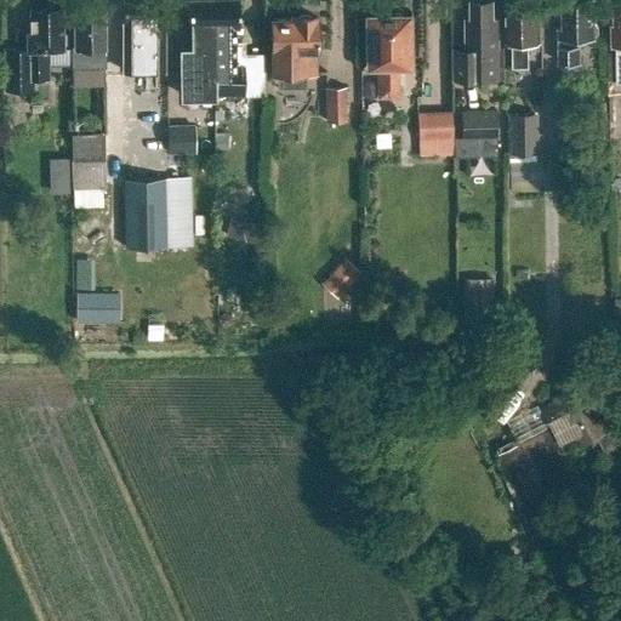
[(123,22),(123,72),(164,72),(164,21),(161,22),(160,0),(123,0),(124,22),(123,22)]
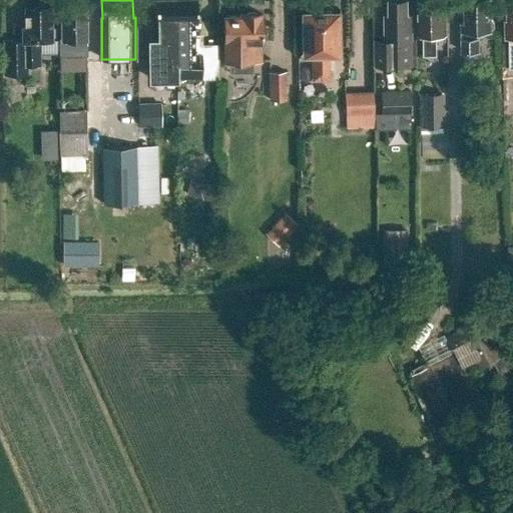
[(159,41),(150,42),(150,79),(176,79),(175,0),(154,0),(155,23),(159,23),(159,41)]
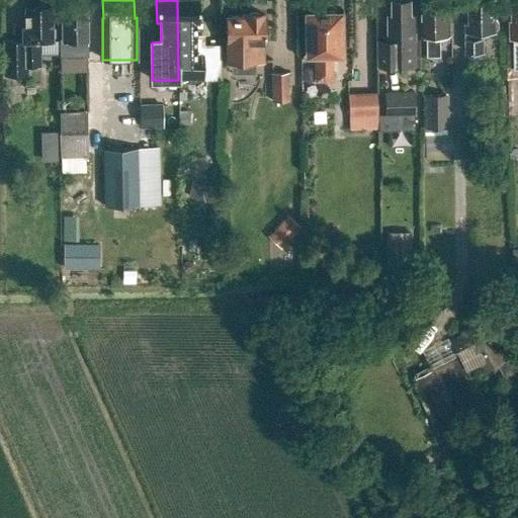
[(197,0),(177,0),(178,80),(202,80),(202,56),(189,56),(189,42),(194,42),(193,23),(197,23),(197,0)]
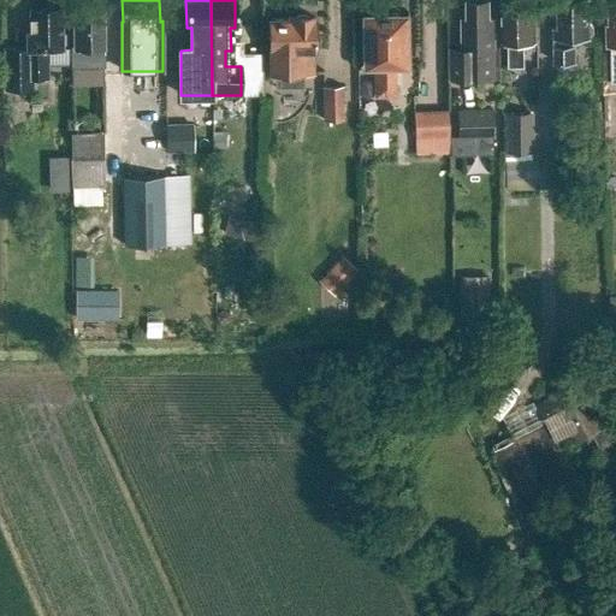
[(499,47),(495,47),(495,19),(490,19),(490,1),(485,1),(484,0),(473,0),(473,1),(467,1),(467,33),(462,33),(462,81),(501,81),(499,47)]
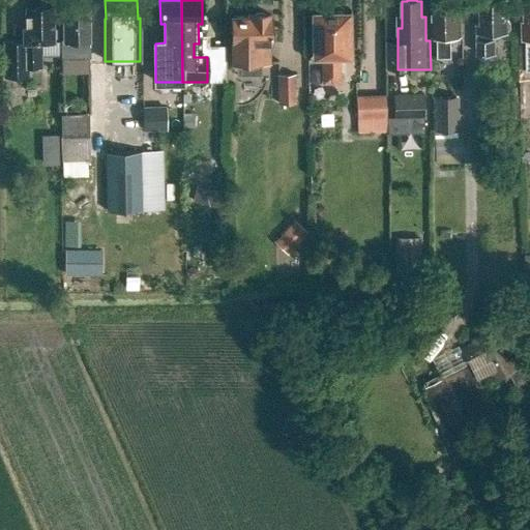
[(445,0),(433,0),(433,35),(438,35),(438,57),(450,57),(450,35),(460,35),(460,0),(457,0),(455,0),(445,0)]
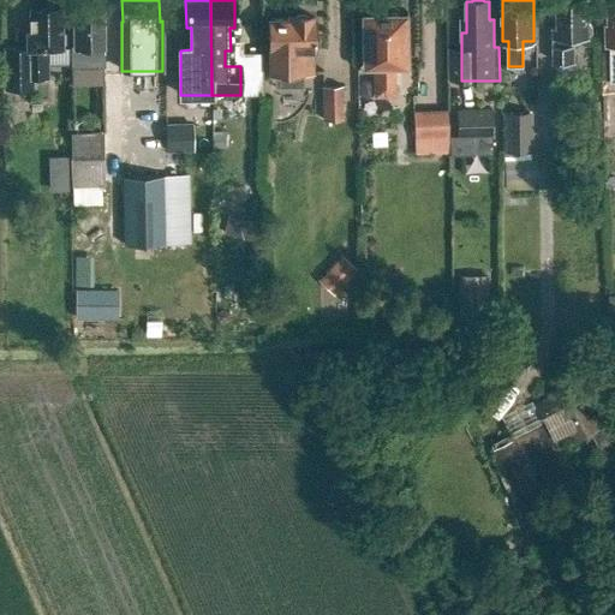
[(589,36),(591,33),(591,27),(589,24),(587,0),(573,0),(557,0),(559,28),(554,28),(554,64),(574,64),(573,39),(589,39),(589,36)]
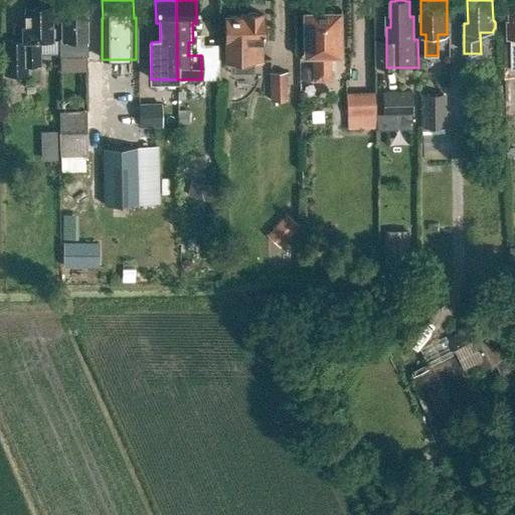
[(50,38),(53,35),(53,30),(50,28),(50,8),(46,8),(44,6),(38,6),(36,8),(24,9),(24,25),(20,26),(20,41),(2,41),(2,75),(25,74),(25,65),(38,64),(37,40),(50,40),(50,38)]
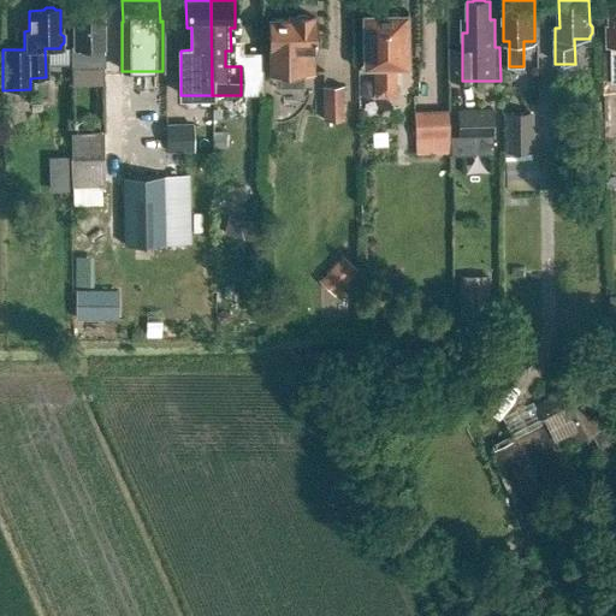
[(73,46),(71,46),(71,66),(104,65),(101,9),(72,9),(73,46)]
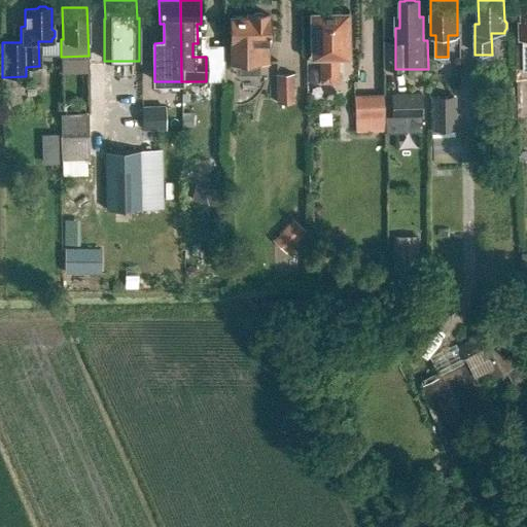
[(316,14),(312,14),(312,57),(319,57),(320,82),(337,82),(337,61),(341,61),(341,57),(346,57),(345,14),(341,14),(339,11),(335,11),(331,14),(325,14),(322,11),(318,11),(316,14)]
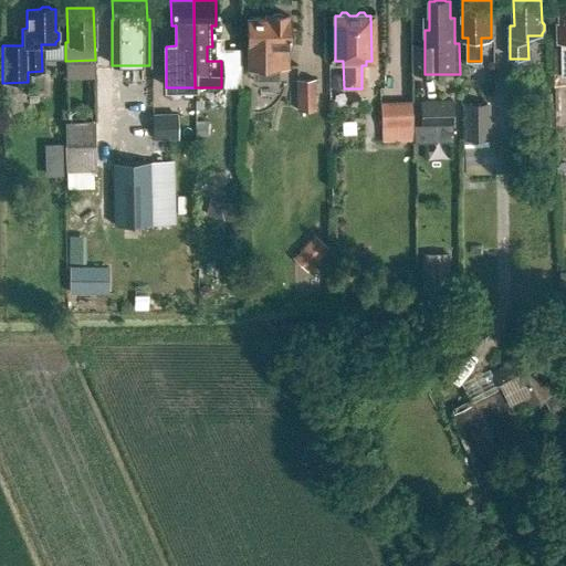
[(286,67),(286,48),(289,46),(287,17),(282,17),(280,14),(273,14),(271,17),(265,17),(265,19),(247,19),(247,67),(252,67),(252,81),(279,81),(279,67),(286,67)]
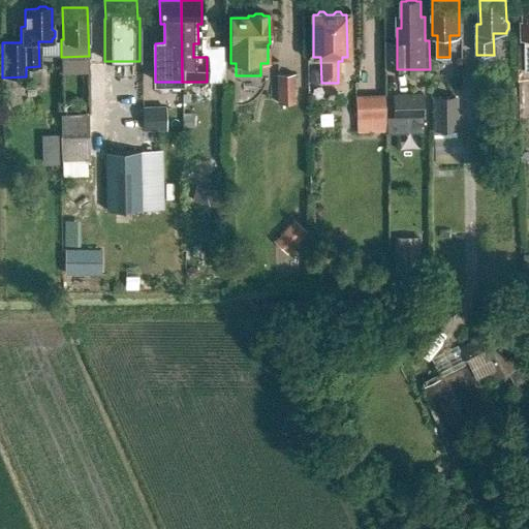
[(294,98),(293,73),(276,74),(277,99),(294,98)]
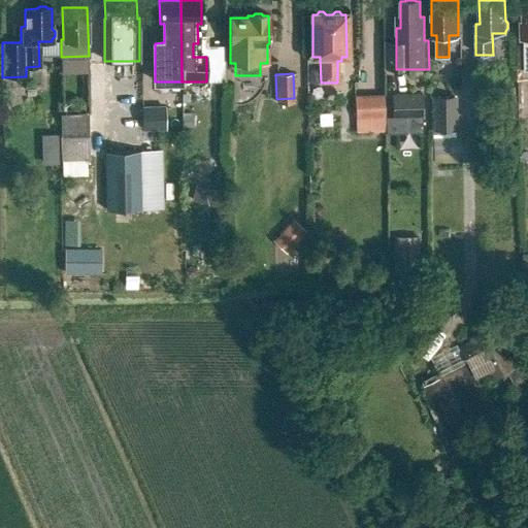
[(422,93),(391,94),(392,118),(423,117),(422,93)]
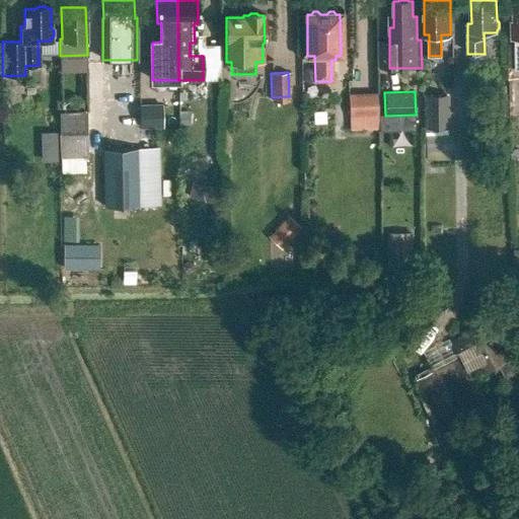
[(377,92),(348,93),(349,116),(377,115),(377,92)]
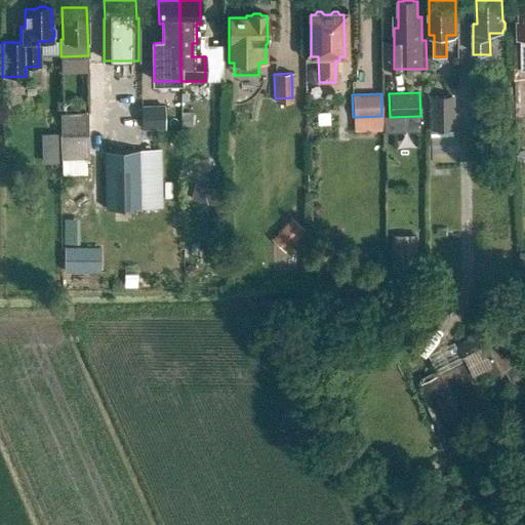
[(429,95),(429,130),(453,130),(453,95),(429,95)]
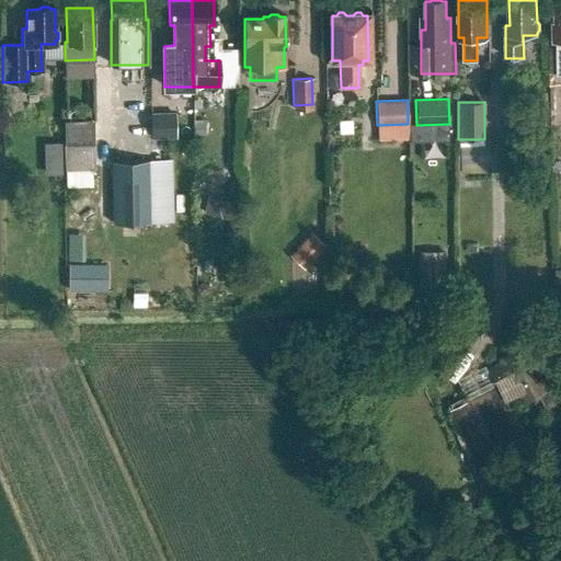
[(149,114),(149,139),(174,139),(174,114),(149,114)]
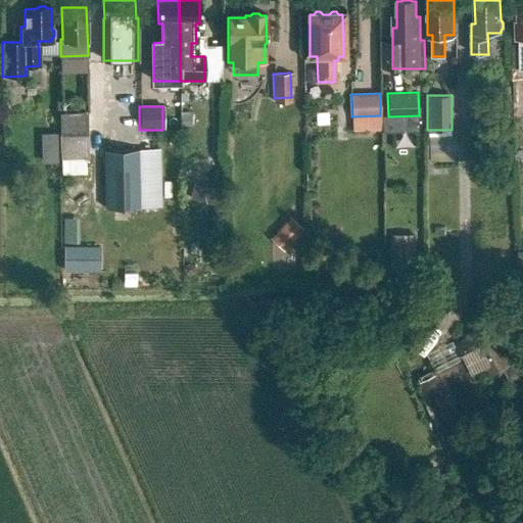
[(60,113),(60,135),(88,135),(88,112),(60,113)]
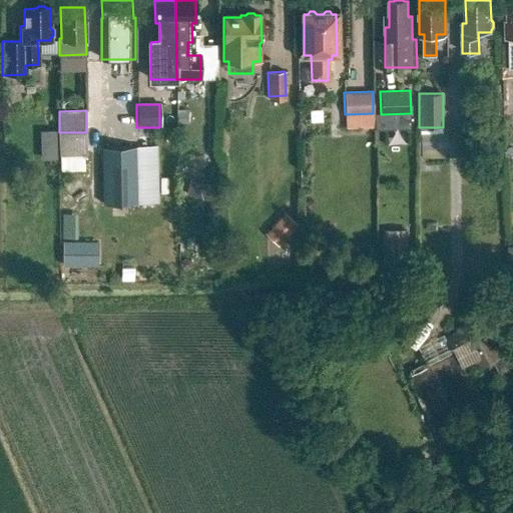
[(40,130),(40,159),(56,159),(56,130),(40,130)]
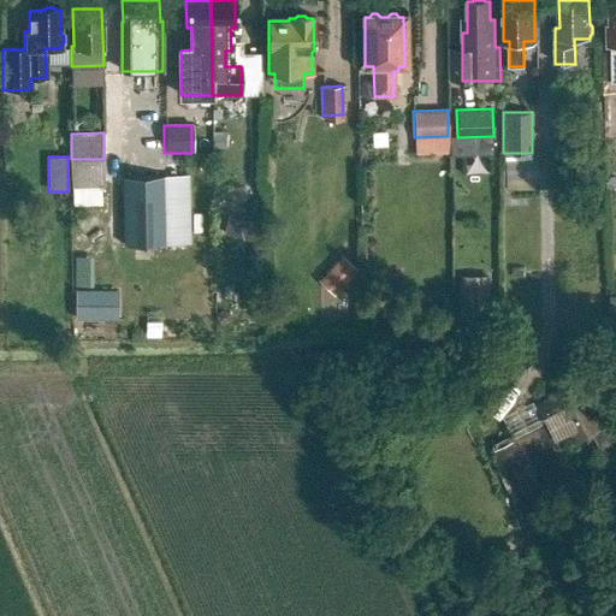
[(105,188),(104,159),(71,159),(72,188),(105,188)]
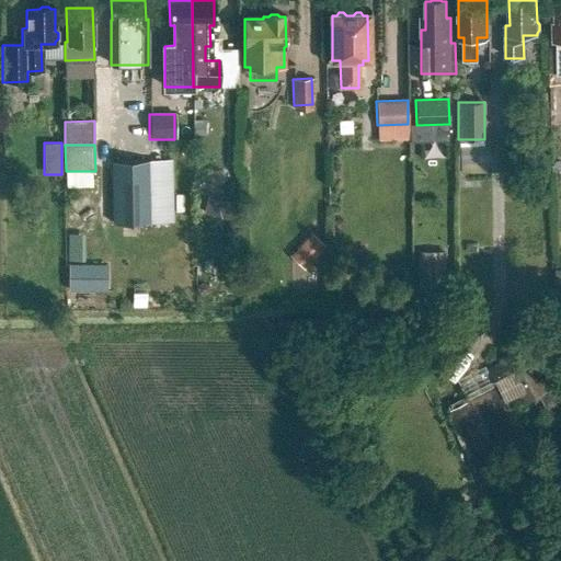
[(173,161),(111,161),(112,224),(173,224),(173,161)]
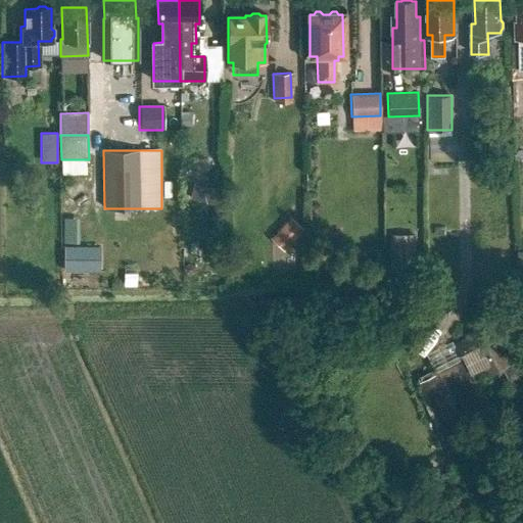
[(193,183),(190,200),(218,205),(221,188),(193,183)]
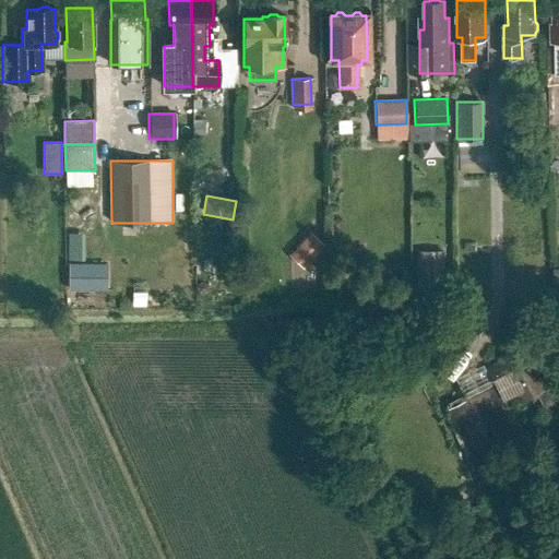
[(306,228),(285,251),(299,264),(320,241),(306,228)]
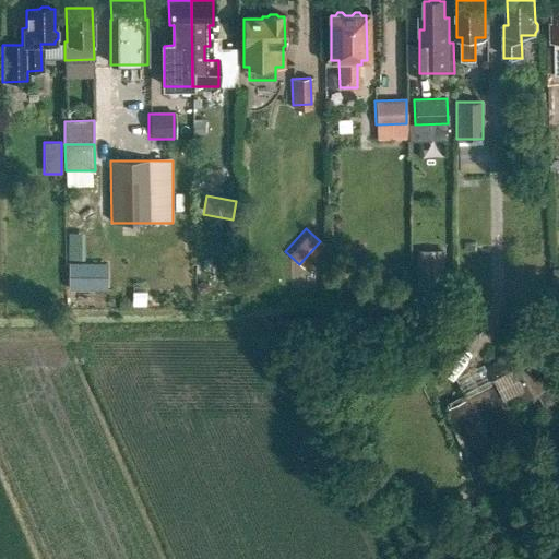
[(63,232),(63,259),(78,259),(78,232),(63,232)]
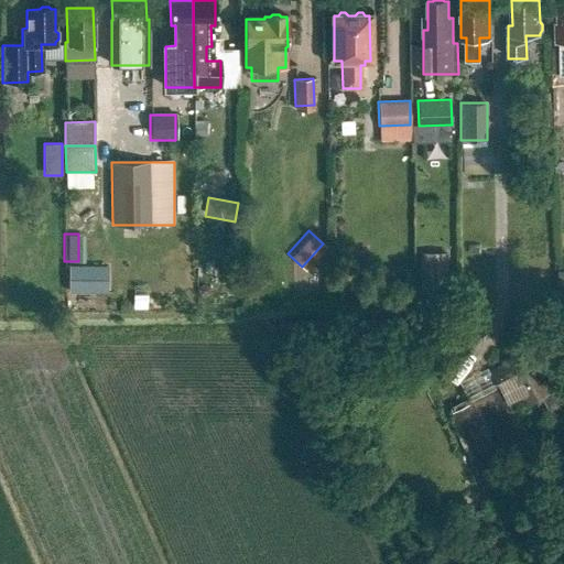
[(69,266),(69,291),(95,291),(95,267),(69,266)]
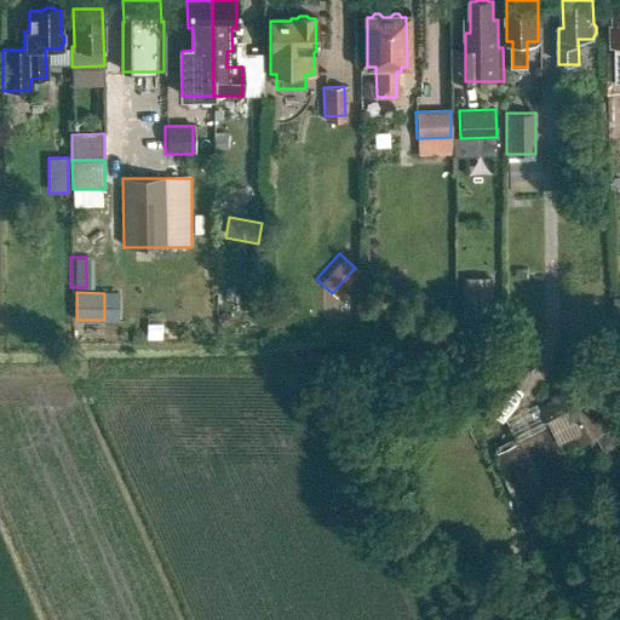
[(464,293),(463,322),(493,323),(493,293),(464,293)]
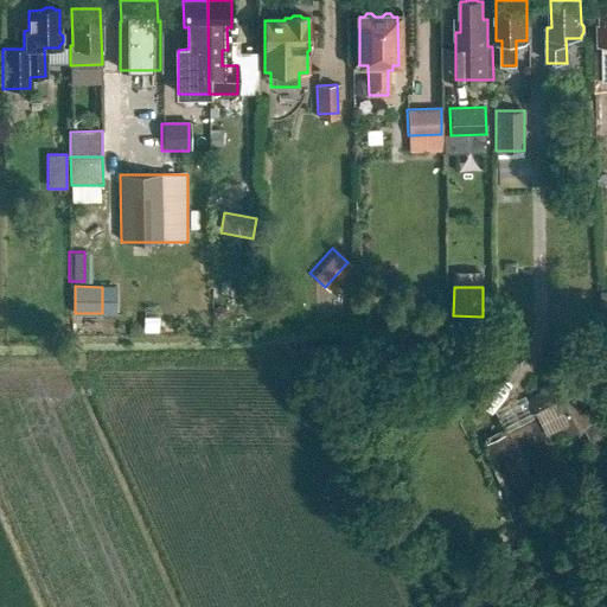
[(532,400),(538,413),(485,439),(534,540),(555,530),(534,487),(536,486),(528,470),(560,454),(553,439),(587,422),(598,442),(606,438),(606,422),(602,414),(595,417),(574,375),(542,391),(544,394),(532,400)]
